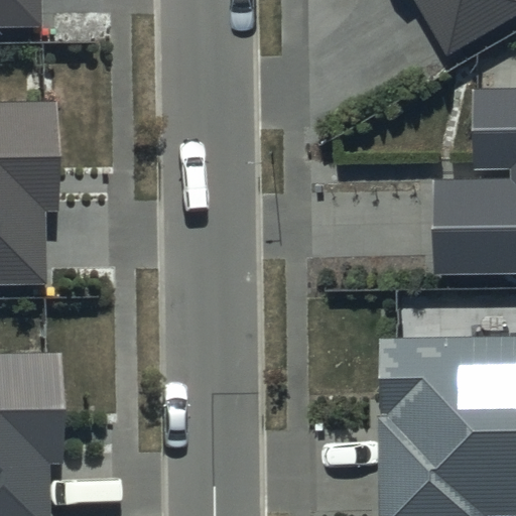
[(0,0),(0,25),(42,25),(41,0),(0,0)]
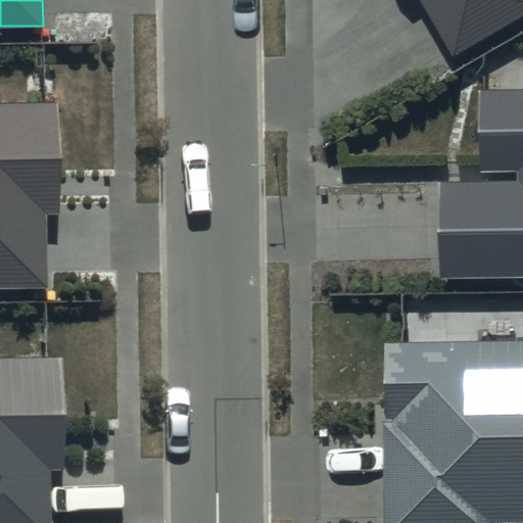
[(522,0),(420,0),(453,55),(522,13),(522,0)]
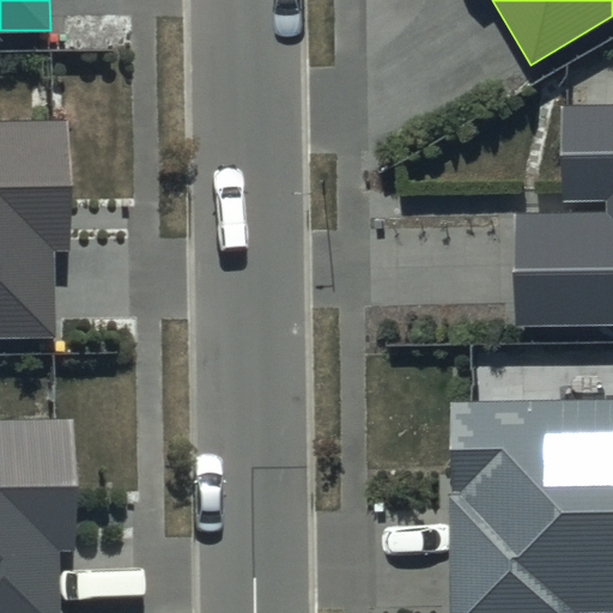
[(612,105),(559,107),(562,200),(606,200),(606,210),(516,212),(519,323),(612,321),(612,105)]
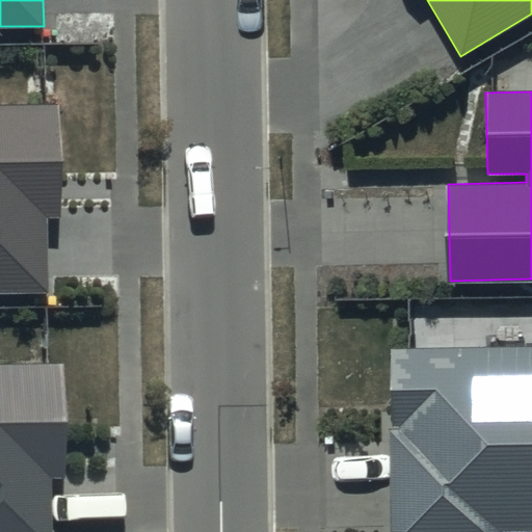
[(62,103),(0,103),(0,295),(49,295),(49,219),(63,219),(62,103)]
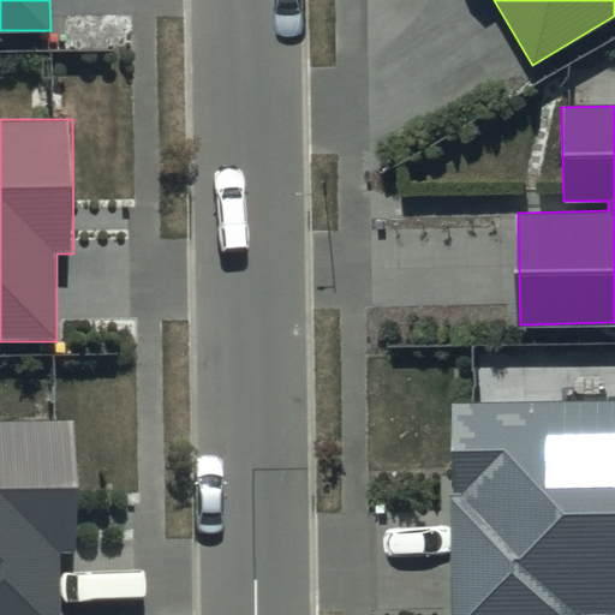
[(614,400),(448,402),(452,614),(578,614),(614,613),(614,400)]
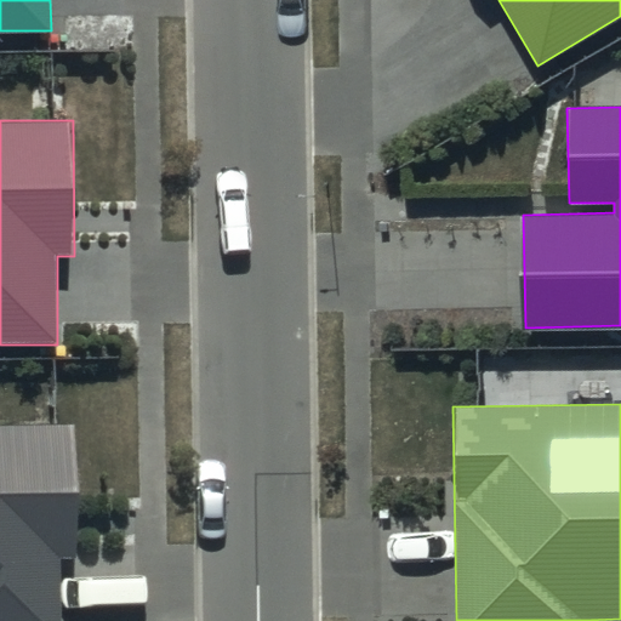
[(75,425),(0,425),(0,620),(62,620),(62,560),(77,560),(75,425)]
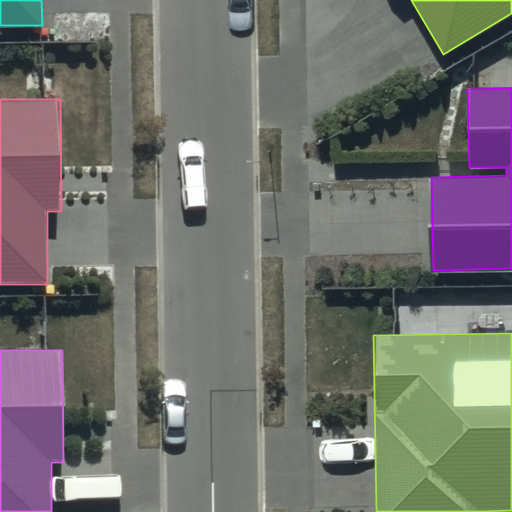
All buildings are outlined.
